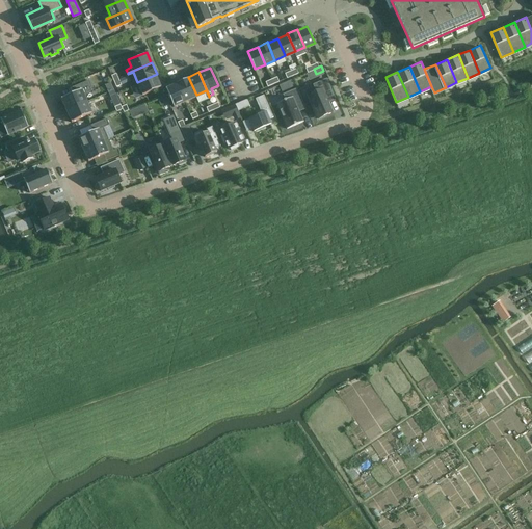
[(157,74),(137,82),(142,94),(161,85),(156,75),(157,74)]
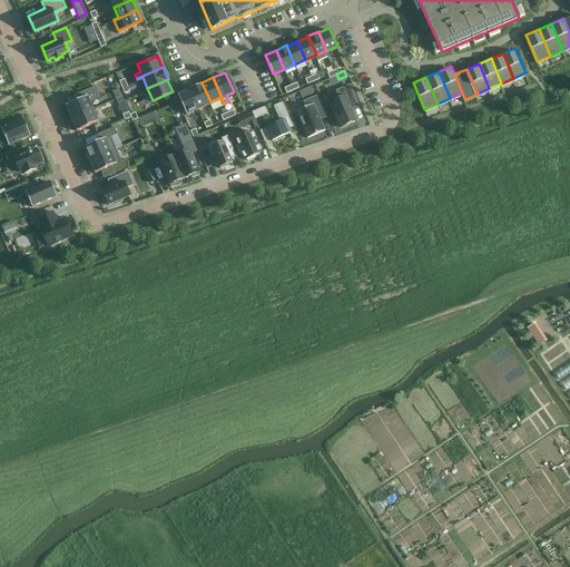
[(189,87),(189,88),(198,107),(210,101),(202,82),(202,81),(189,87)]
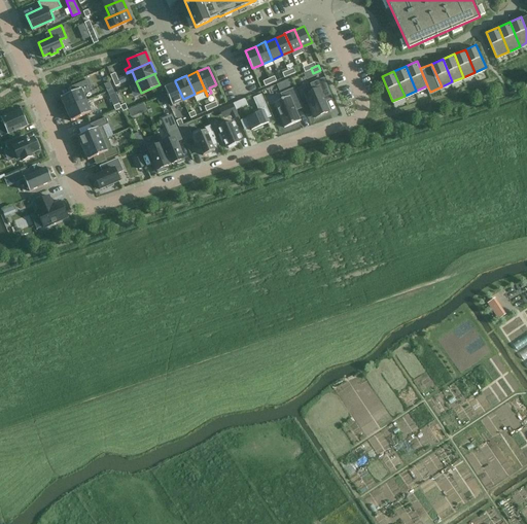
[(290,76),(276,82),(279,89),(292,82),(290,76)]
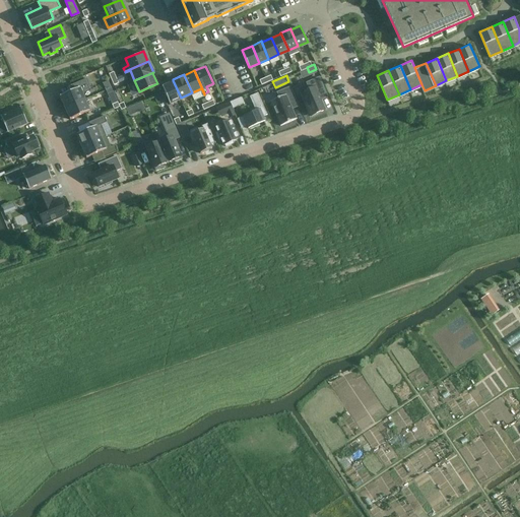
[(301,90),(311,114),(325,108),(319,93),(326,91),(319,75),(306,81),(309,87),(301,90)]
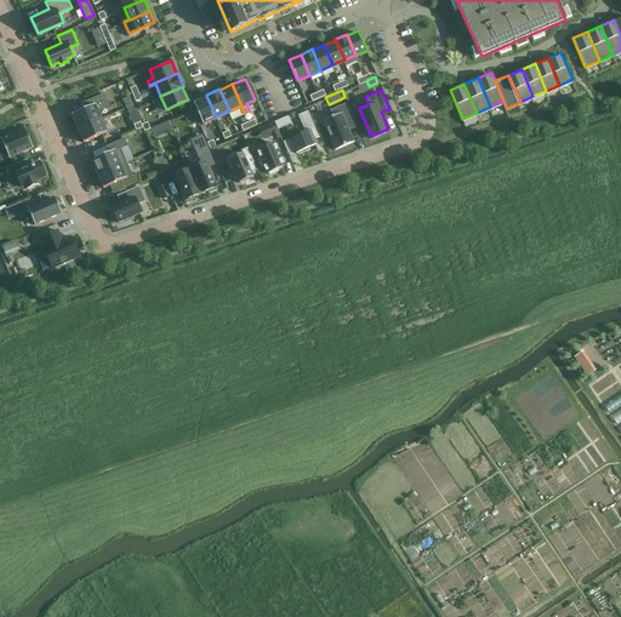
[(89,106),(72,113),(78,126),(102,115),(98,108),(109,103),(103,91),(85,98),(89,106)]
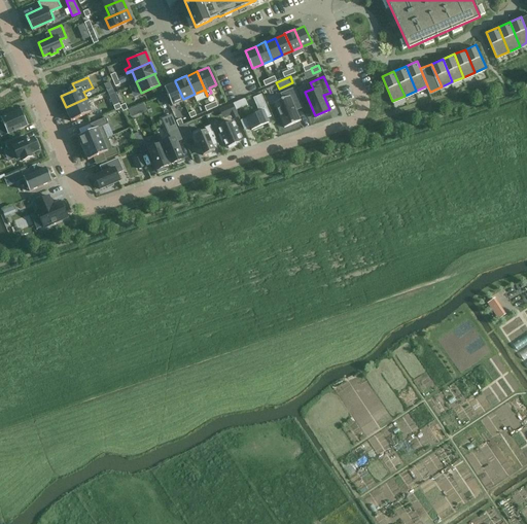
[(109,79),(104,82),(107,90),(112,86),(109,79)]
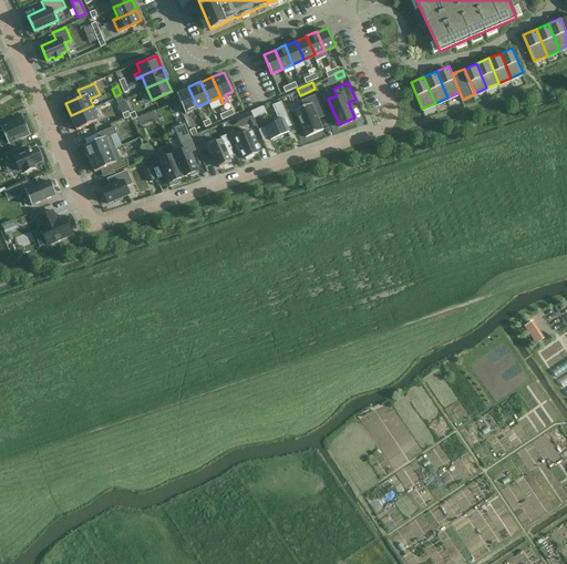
[(185,112),(197,106),(188,88),(177,92),(185,112)]
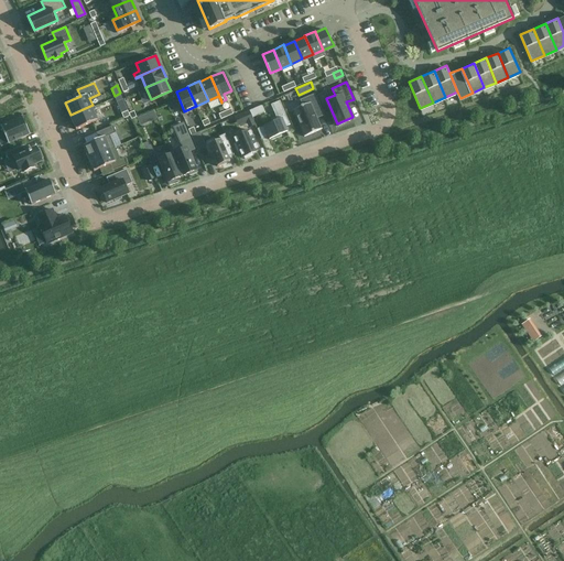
[(324,112),(314,92),(301,98),(303,104),(293,107),(304,133),(321,127),(315,114),(322,110),(323,114),(324,112)]
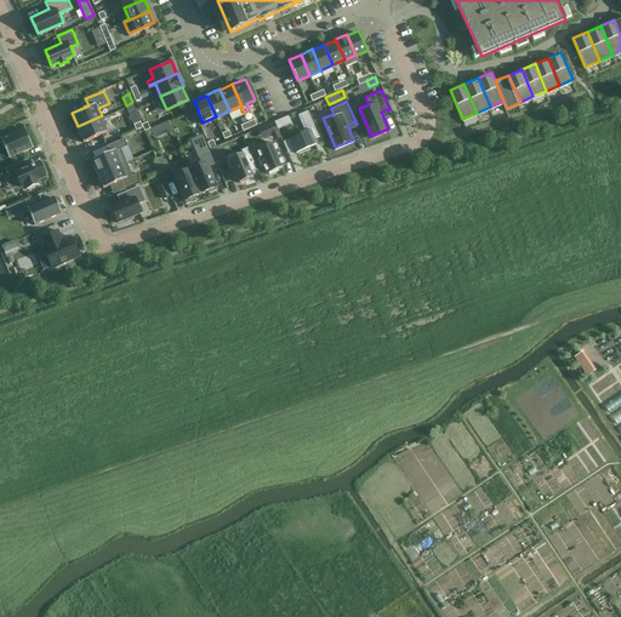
[(306,130),(290,136),(295,147),(296,150),(317,142),(314,136),(319,133),(308,108),(298,113),(306,130)]
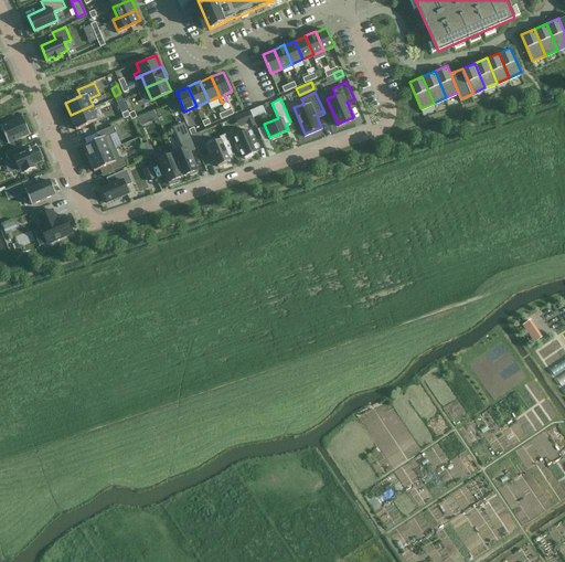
[(93,105),(71,115),(76,127),(97,118),(93,105)]
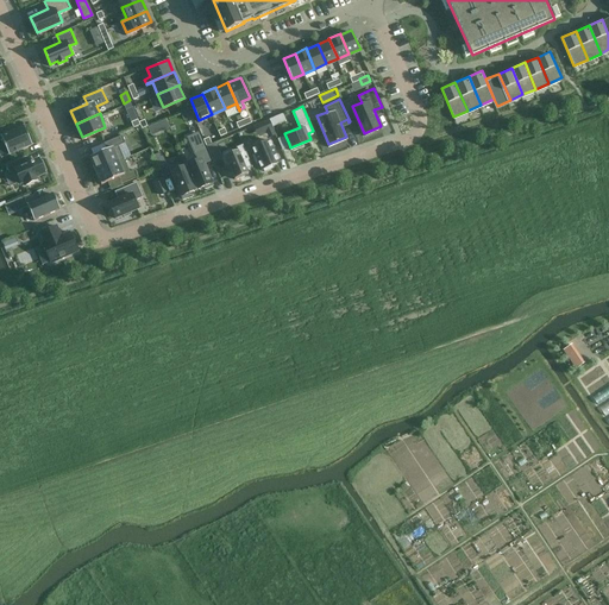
[(146,124),(150,133),(169,125),(165,117),(146,124)]
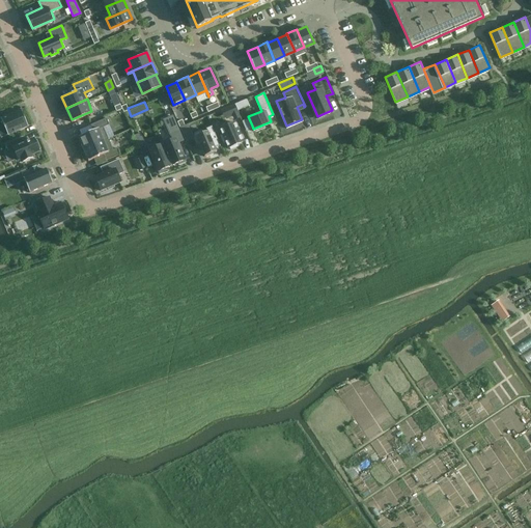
[(228,104),(221,108),(224,116),(232,113),(233,118),(240,115),(240,114),(238,109),(234,102),(228,104)]
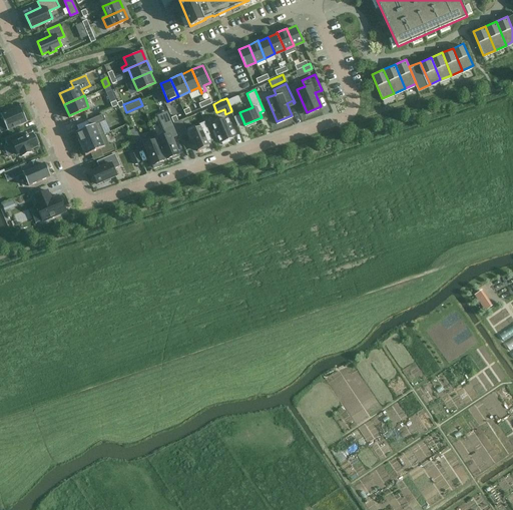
[(7,128),(27,119),(20,104),(0,112),(0,128),(1,131),(7,128)]
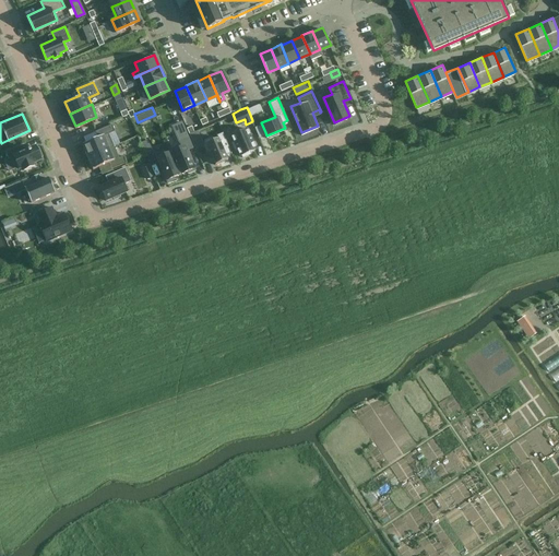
[(87,155),(114,143),(109,132),(115,129),(113,122),(95,129),(98,135),(82,142),(87,155)]
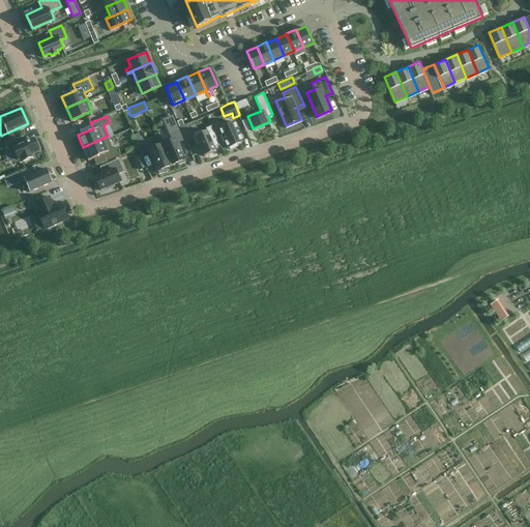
[(170,134),(162,137),(171,158),(187,152),(174,118),(166,121),(170,134)]
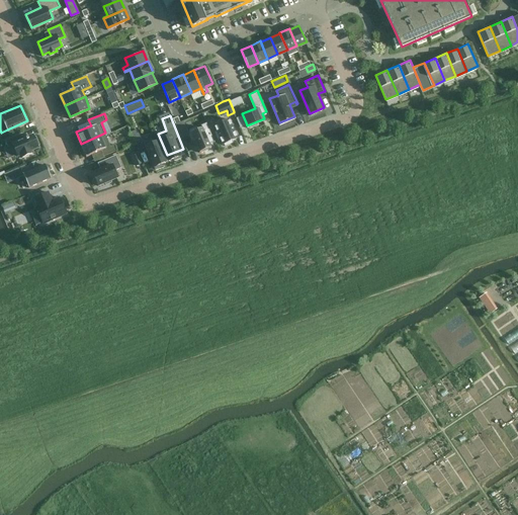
[(229,115),(213,122),(223,143),(238,136),(229,115)]
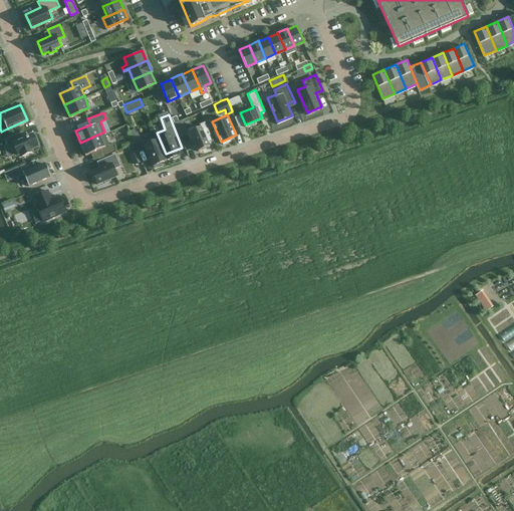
[(179,119),(174,121),(180,135),(188,132),(182,117),(179,119)]
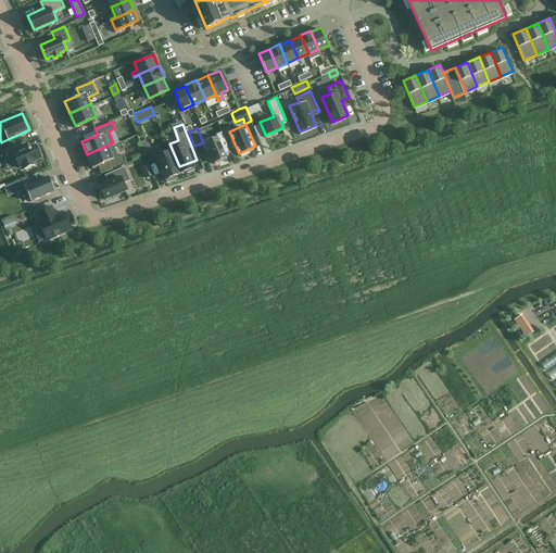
[(217,135),(205,140),(214,162),(227,156),(217,135)]
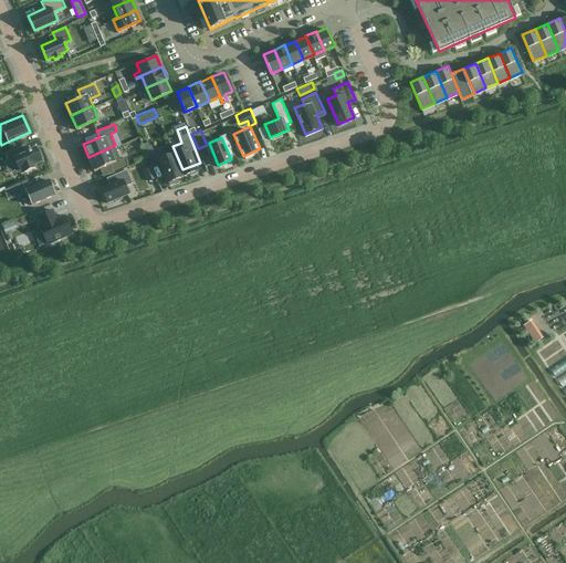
[(149,139),(143,142),(147,153),(154,149),(149,139)]
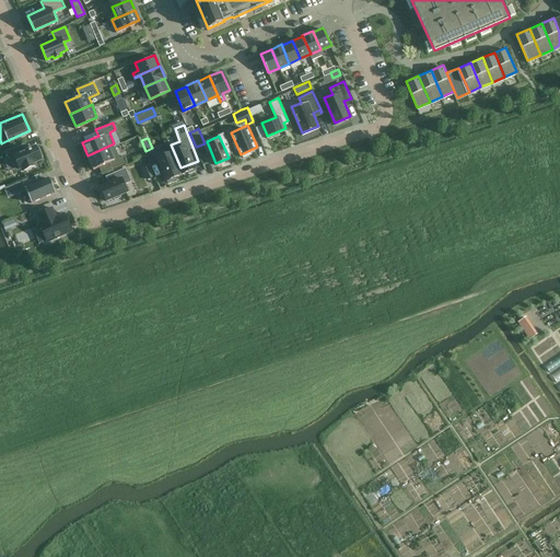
[(24,150),(22,143),(21,142),(6,150),(9,158),(10,157),(13,166),(19,164),(20,166),(22,165),(23,167),(35,163),(34,160),(41,158),(41,155),(43,154),(38,146),(36,147),(35,144),(31,147),(28,148),(24,150)]
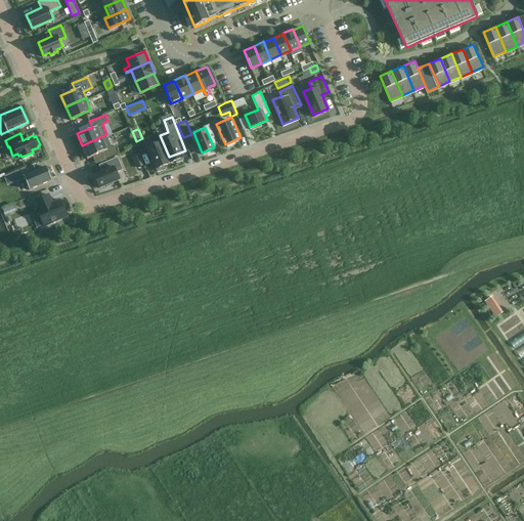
[(106,134),(82,145),(87,157),(90,156),(102,150),(104,157),(119,150),(116,144),(112,146),(106,134)]
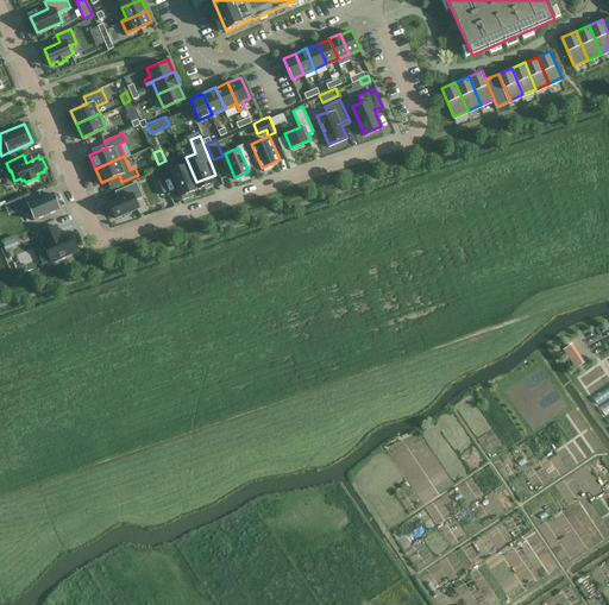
[(187,163),(173,170),(175,176),(174,176),(177,184),(179,184),(181,190),(180,190),(182,196),(192,191),(190,189),(198,187),(187,163)]
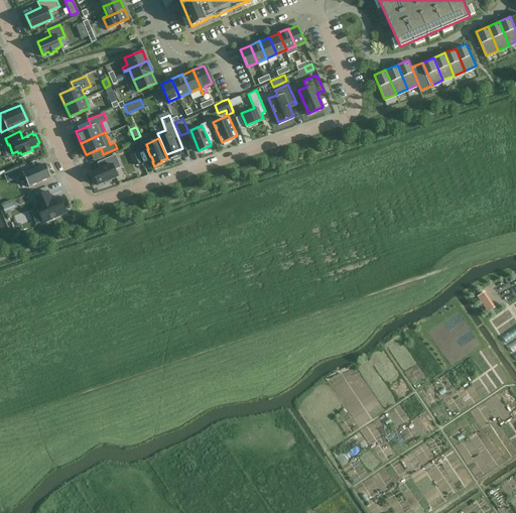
[(136,149),(131,151),(136,162),(141,160),(136,149)]
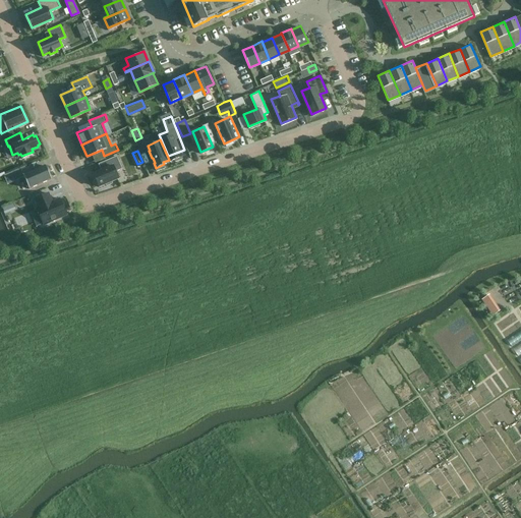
[(101,169),(94,172),(99,185),(106,182),(107,183),(112,181),(111,179),(118,177),(115,170),(122,167),(116,154),(104,160),(107,167),(101,169)]
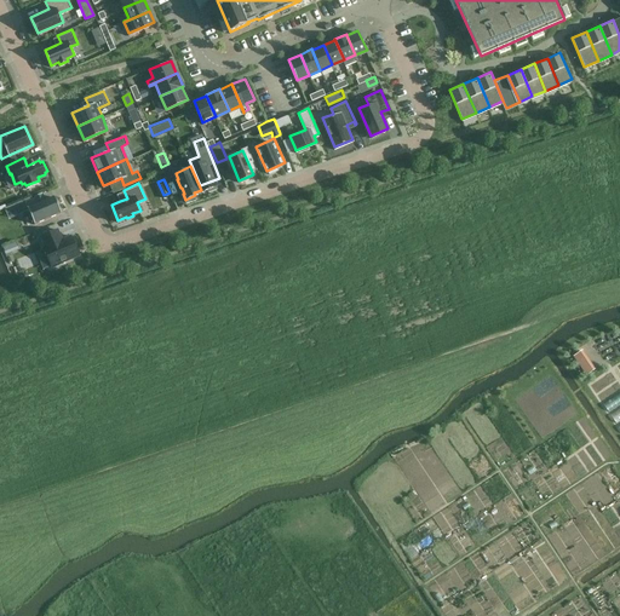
[(28,208),(34,222),(61,211),(55,195),(45,199),(42,191),(34,194),(35,195),(33,196),(26,200),(28,206),(28,208)]
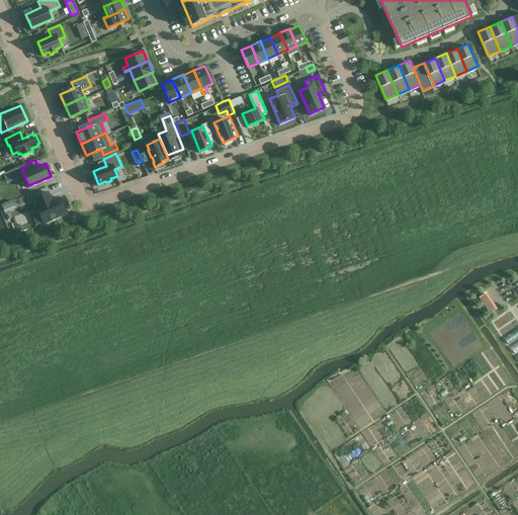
[(21,167),(27,164),(26,162),(3,172),(7,181),(23,174),(23,172),(21,167)]
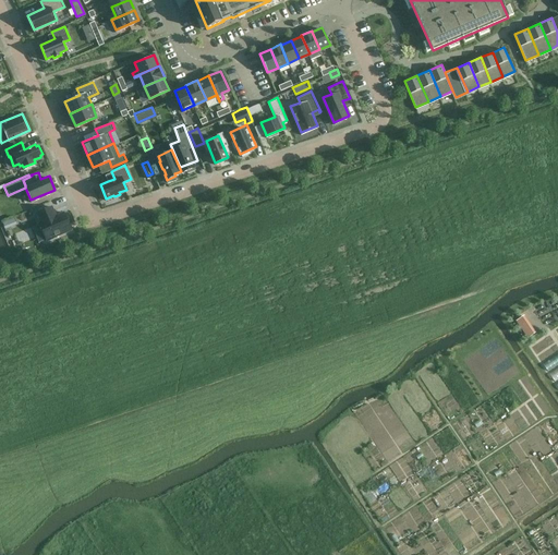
[(39,221),(47,239),(71,228),(64,210),(56,214),(51,205),(37,210),(41,220),(39,221)]
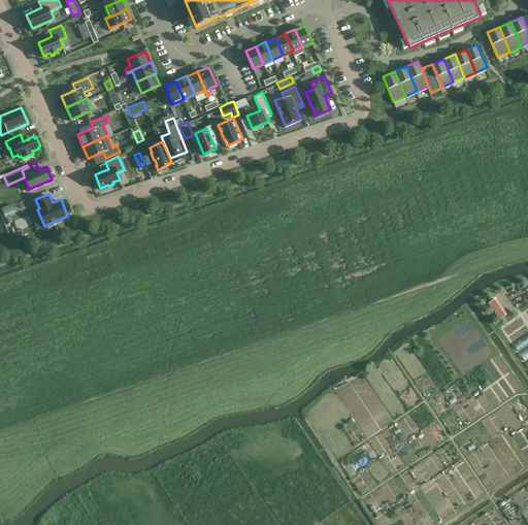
[(13,203),(2,208),(5,215),(7,214),(17,210),(13,203)]
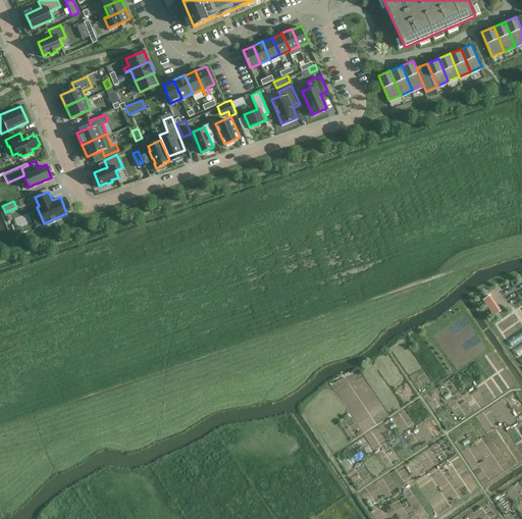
[(496,298),(489,302),(489,303),(494,310),(500,306),(501,305),(496,298)]
